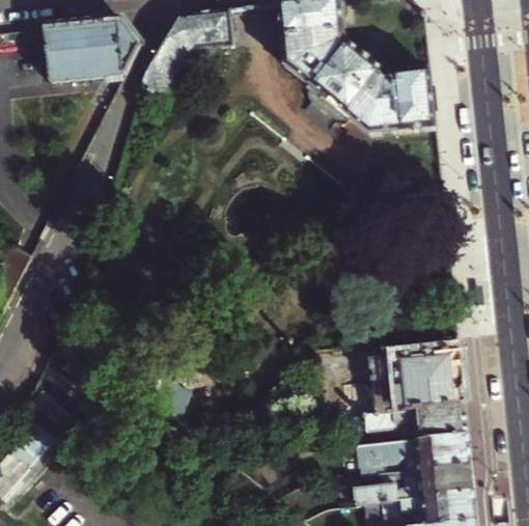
[(343,34),(340,0),(279,0),(285,63),(368,133),(436,126),(429,67),(387,72),(343,34)]
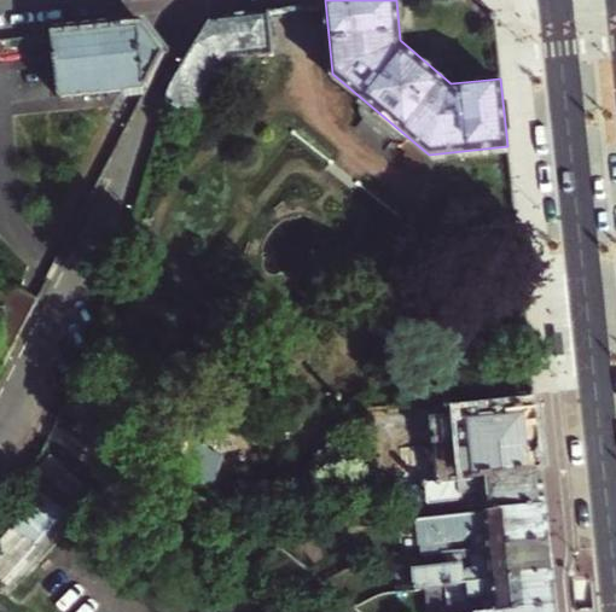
[(211,12),(172,85),(187,110),(201,110),(231,54),(272,50),(267,6),(211,12)]
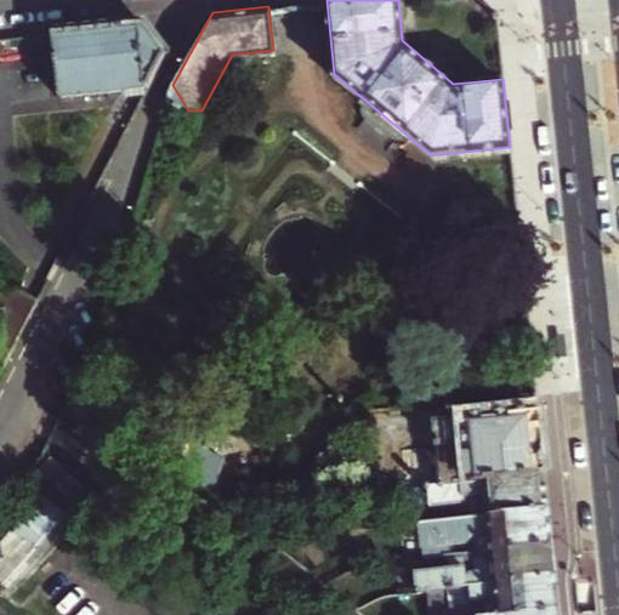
[(142,20),(51,30),(60,94),(148,85),(166,49),(142,20)]
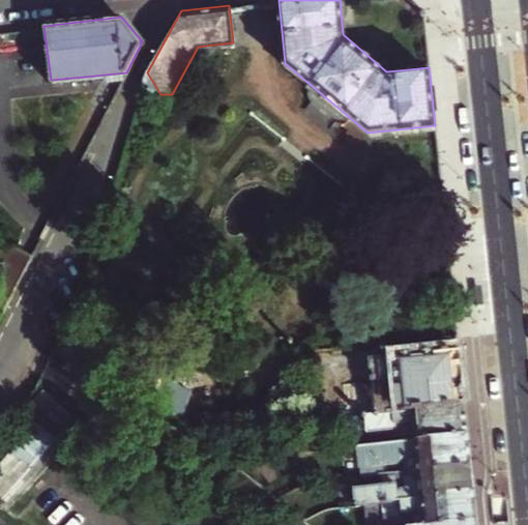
[(142,89),(136,110),(148,114),(154,93),(142,89)]
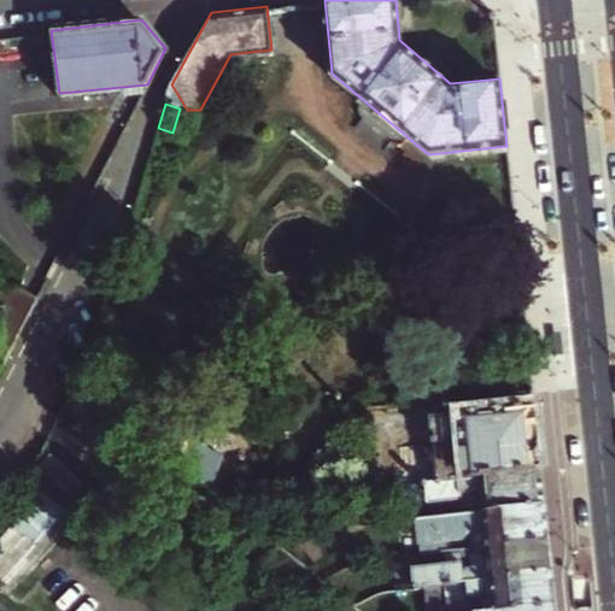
[(560,310),(549,311),(551,335),(562,334),(560,310)]
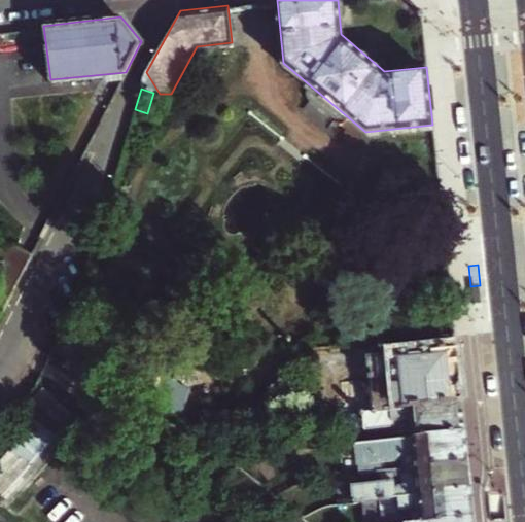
[(373,409),(461,399),(455,345),(366,354),(373,409)]
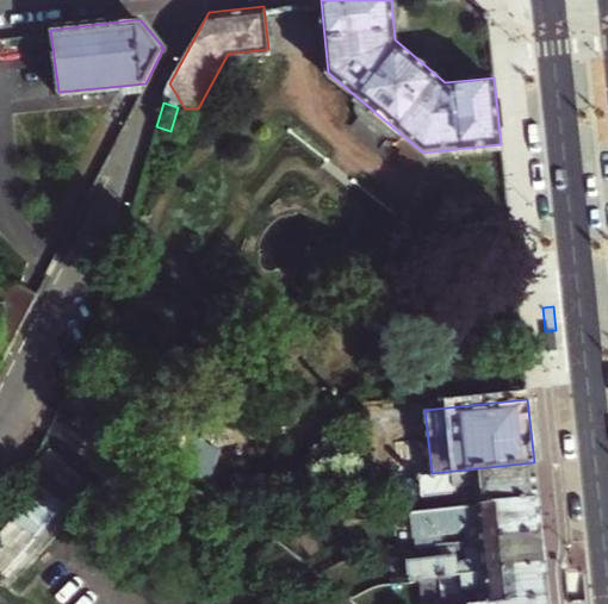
[(203,439),(181,441),(179,417),(138,421),(206,477),(203,439)]
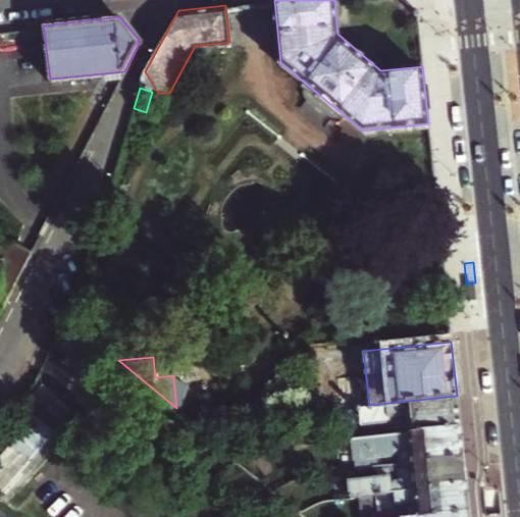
[(390,432),(459,425),(457,396),(369,405),(336,409),(339,424),(388,419),(390,432)]
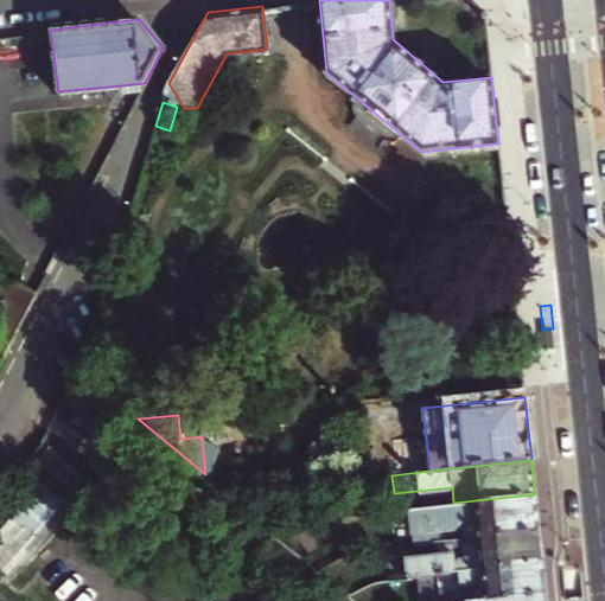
[(31,492),(53,510),(71,487),(49,470),(31,492)]
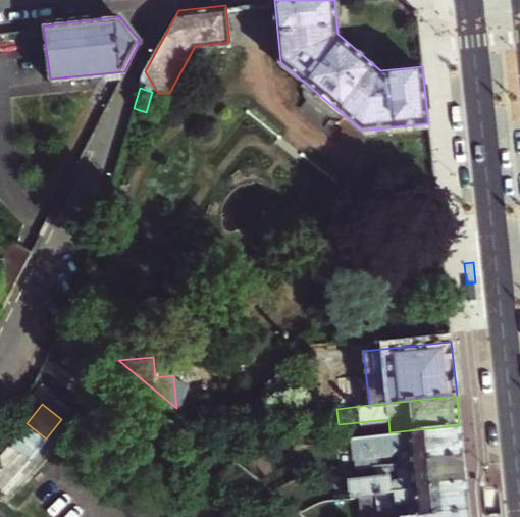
[(399,461),(463,455),(459,425),(390,432),(334,438),(336,456),(390,451),(390,447),(397,446),(399,461)]
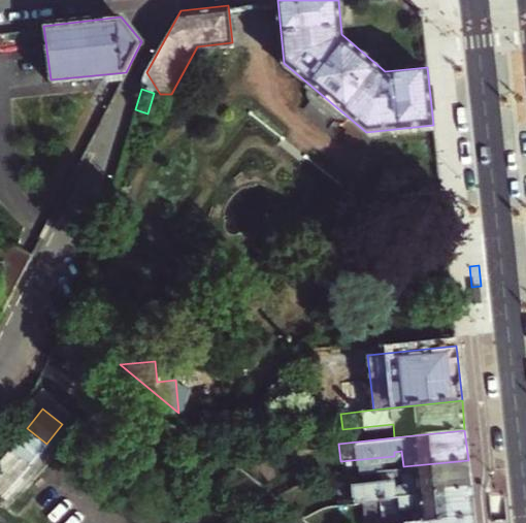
[(355,500),(470,488),(468,460),(403,466),(379,469),(380,480),(354,483),(355,500)]
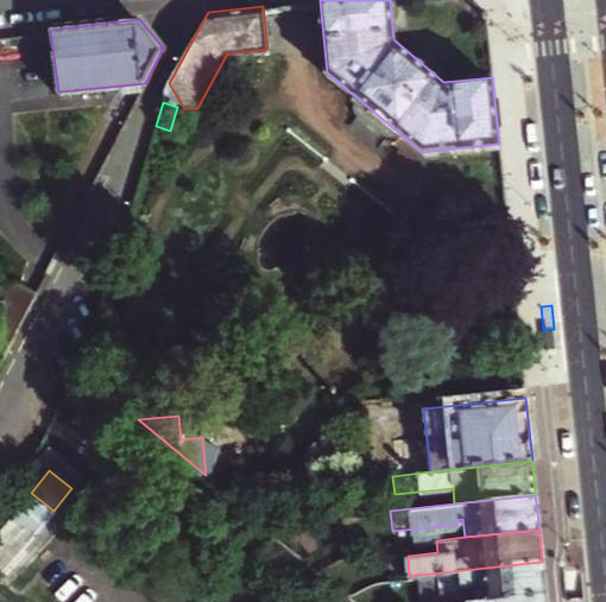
[(294,591),(310,574),(277,543),(262,559),(294,591)]
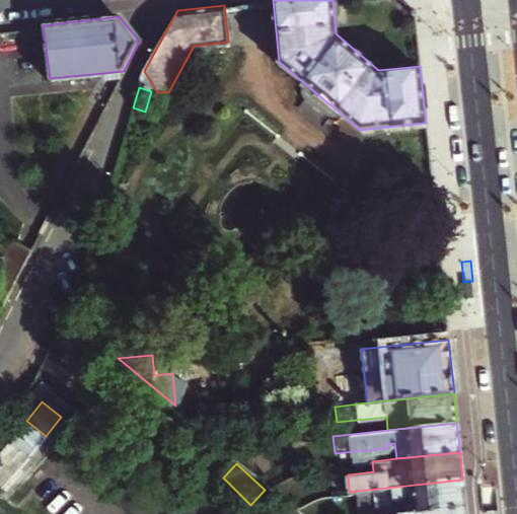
[(403,513),(465,507),(462,480),(349,492),(345,492),(347,508),(390,504),(393,499),(401,497),(403,513)]
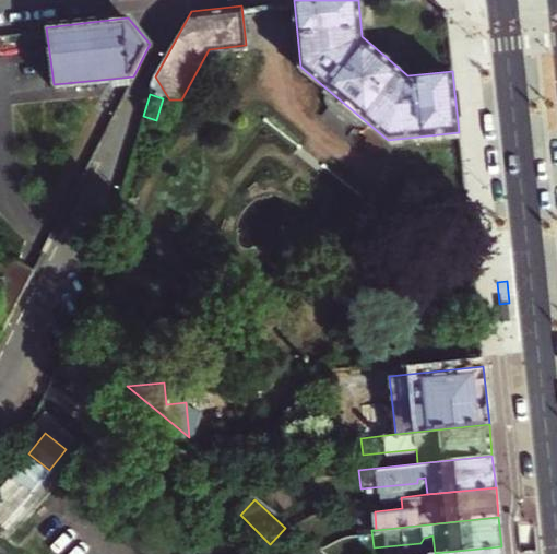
[(322,544),(327,549),(345,540),(343,533),(322,544)]
